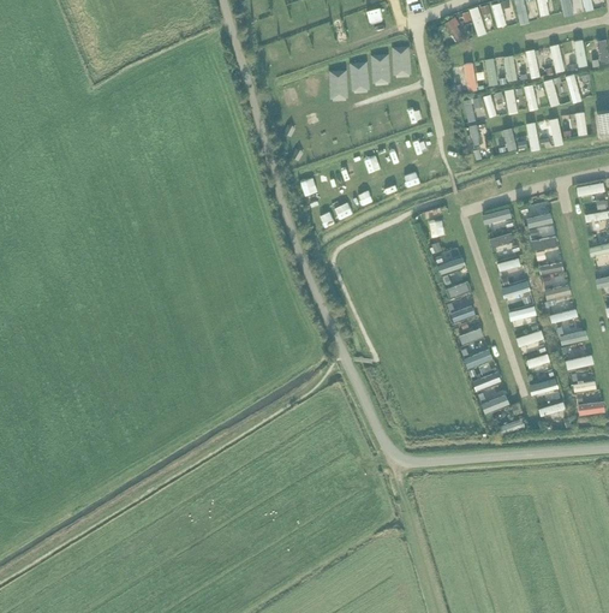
[(427,0),(415,0),(419,17),(430,13),(427,0)]
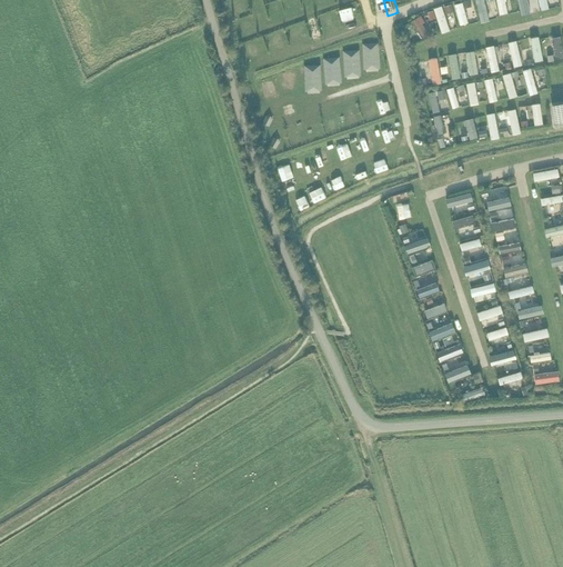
[(483,0),(475,0),(478,17),(485,16),(483,0)]
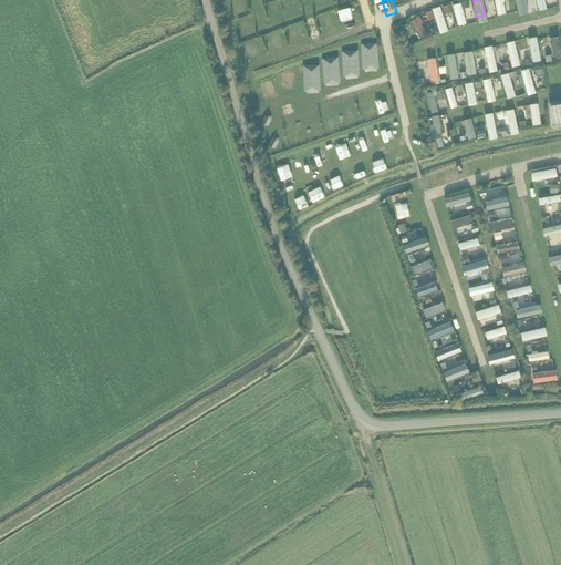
[(416,17),(409,21),(419,38),(426,33),(416,17)]
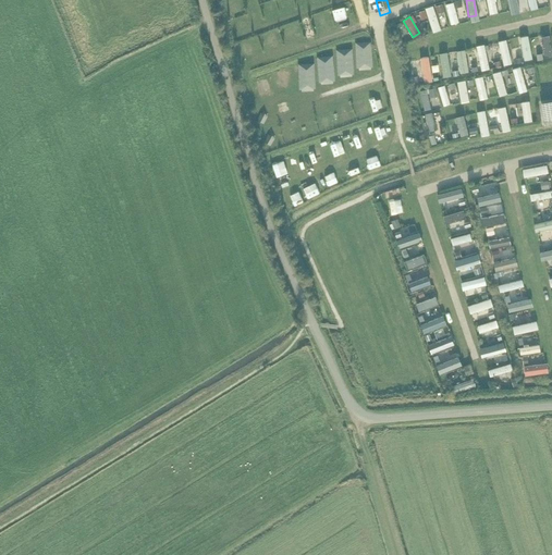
[(530,54),(528,37),(519,38),(523,56),(530,54)]
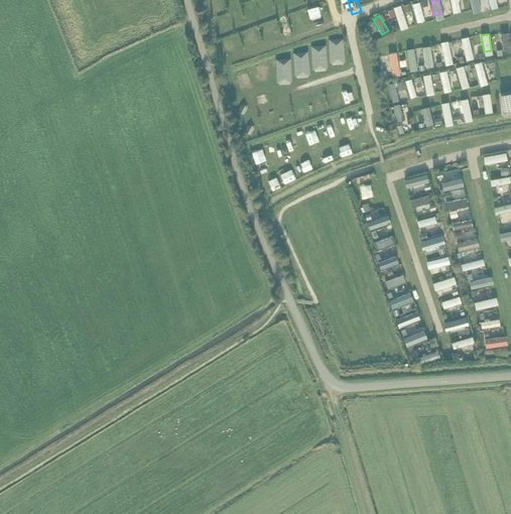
[(450,41),(441,42),(442,66),(451,66),(450,41)]
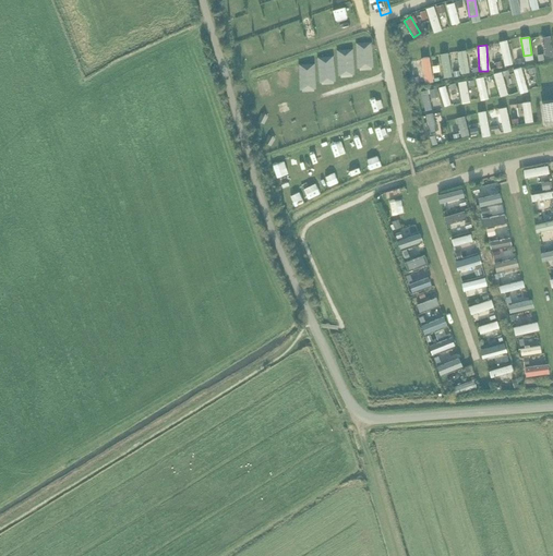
[(454,62),(458,61),(458,52),(449,53),(449,52),(441,53),(444,80),(456,77),(454,62)]
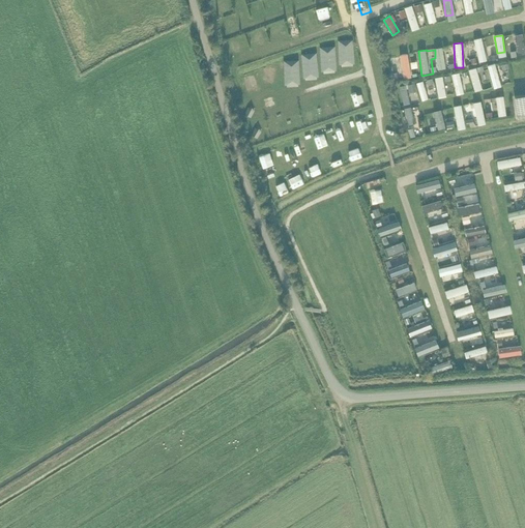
[(493,85),(503,83),(502,78),(497,79),(495,66),(489,67),(493,85)]
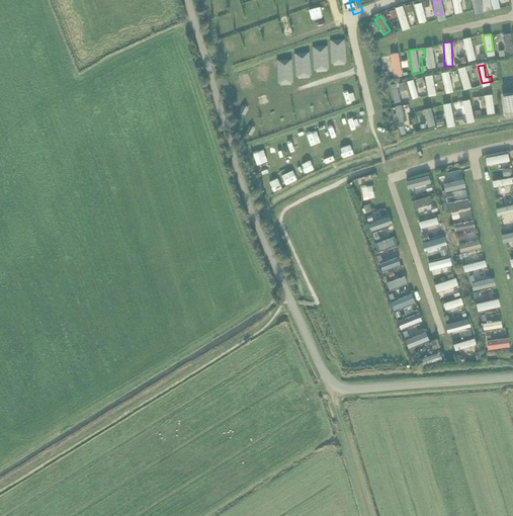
[(394,104),(400,102),(396,86),(390,88),(394,104)]
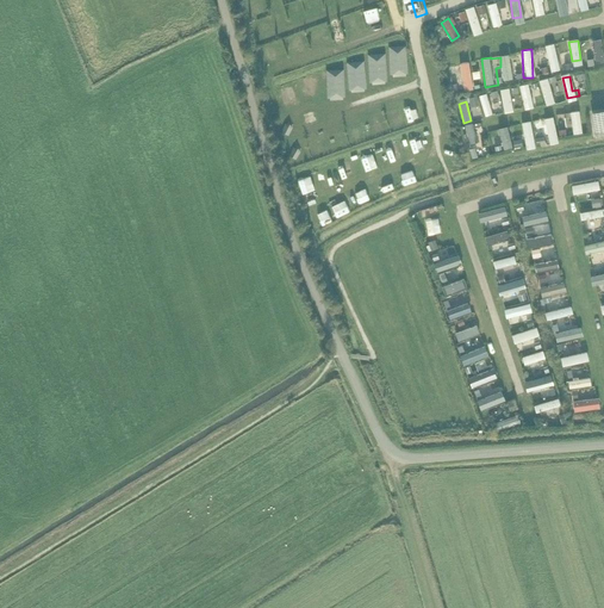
[(578,111),(568,112),(572,135),(581,132),(578,111)]
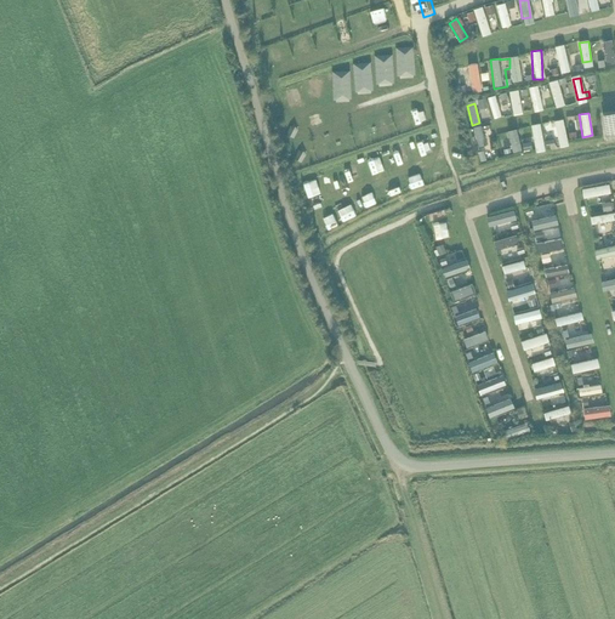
[(533,125),(534,147),(542,146),(541,124),(533,125)]
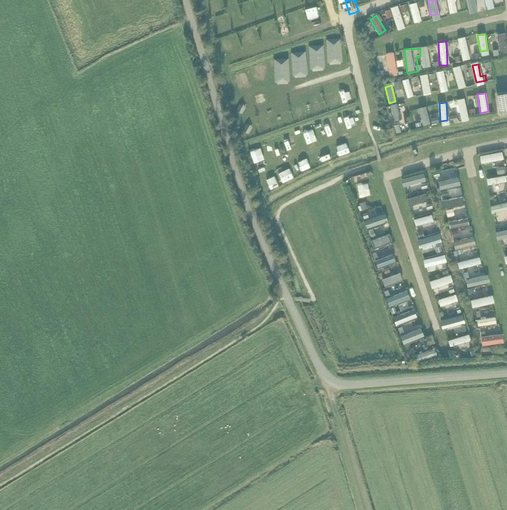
[(404,192),(415,191),(414,185),(422,184),(420,174),(402,178),(404,192)]
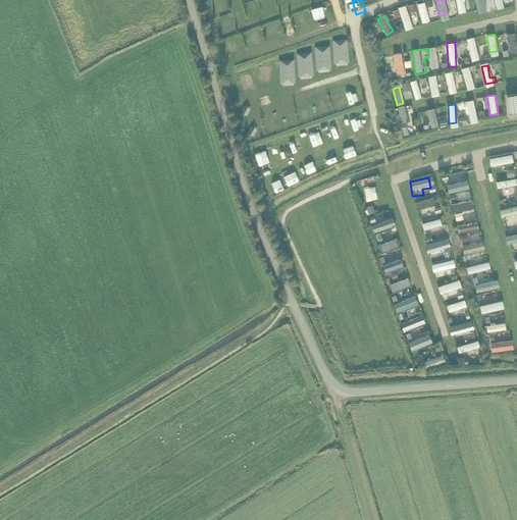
[(466,180),(446,185),(447,193),(468,189),(466,180)]
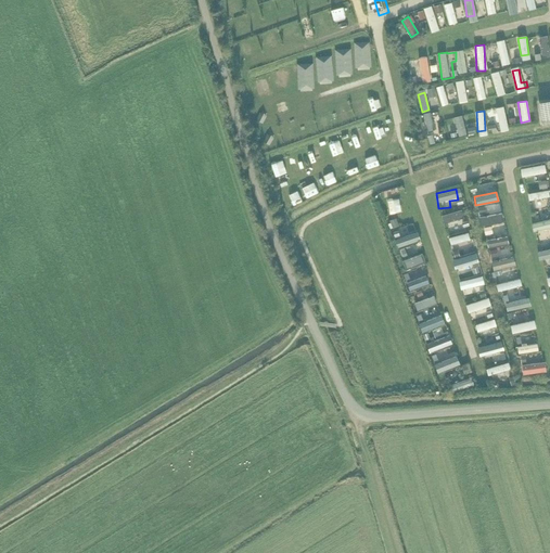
[(386,201),(389,215),(403,211),(399,197),(386,201)]
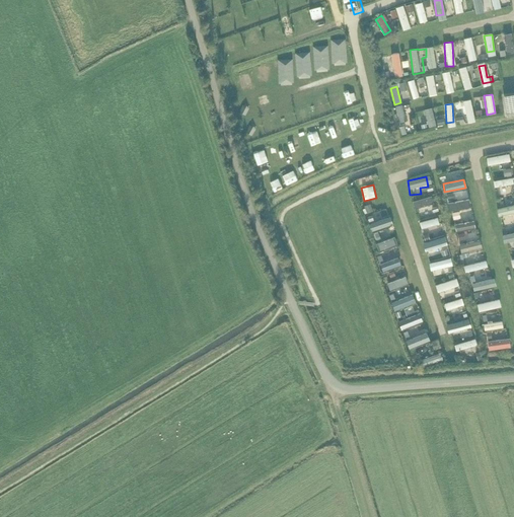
[(431,197),(413,201),(415,208),(433,204),(431,197)]
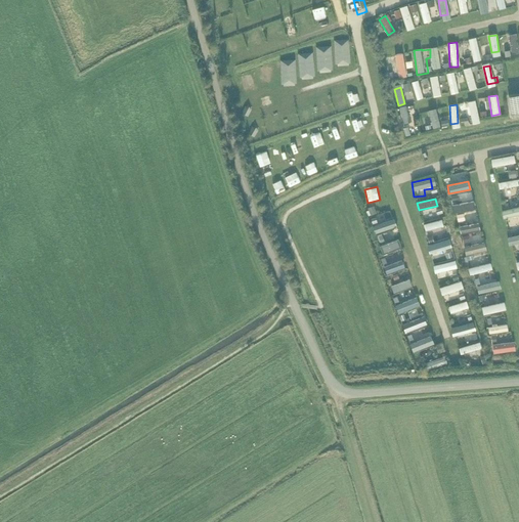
[(499,211),(501,219),(518,215),(518,208),(499,211)]
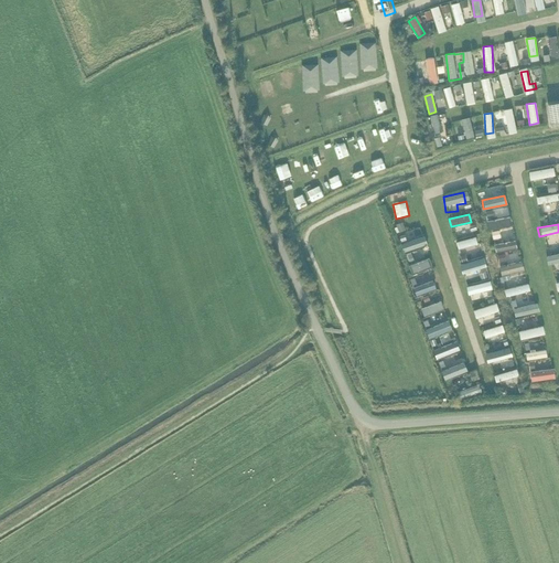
[(457,248),(476,246),(475,238),(455,241),(457,248)]
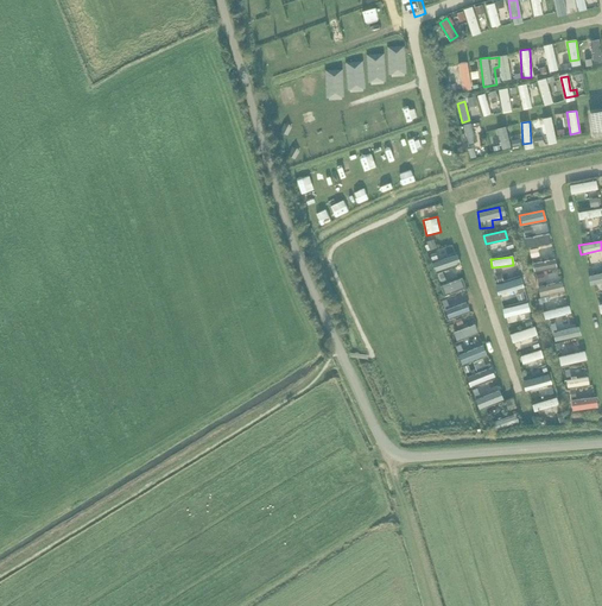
[(536,272),(556,265),(552,257),(532,264),(536,272)]
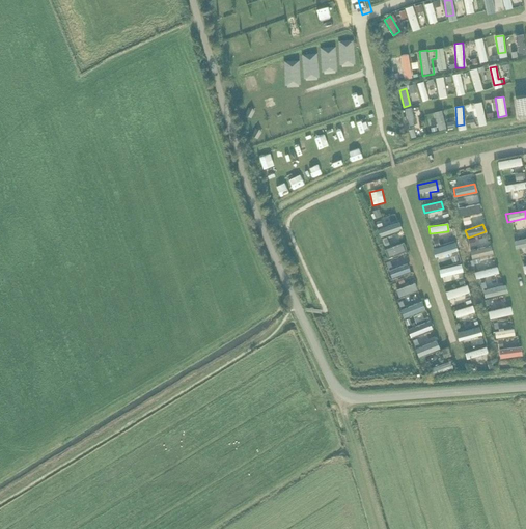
[(516,247),(525,246),(525,238),(515,239),(516,247)]
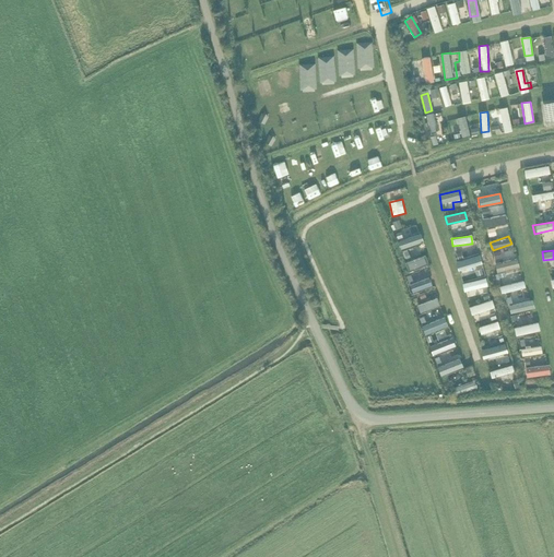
[(473,291),(486,289),(485,280),(464,282),(464,291),(473,291)]
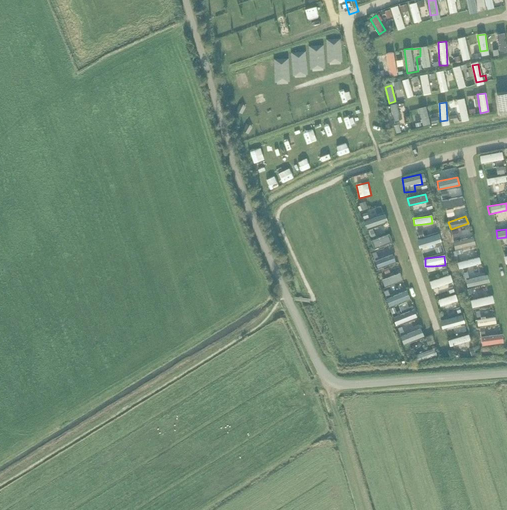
[(457,268),(480,265),(479,258),(456,261),(457,268)]
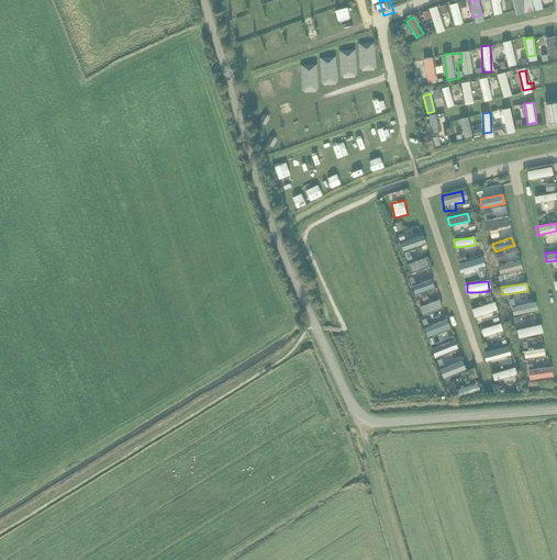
[(437,287),(430,289),(433,298),(439,295),(437,287)]
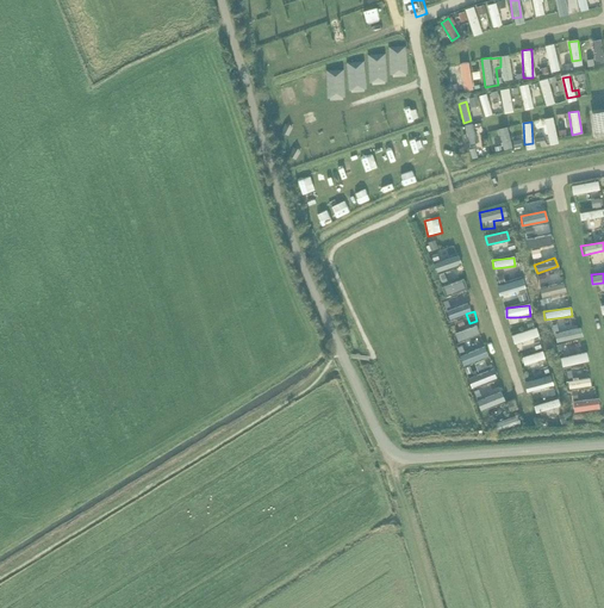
[(567,364),(583,361),(581,353),(566,355),(567,364)]
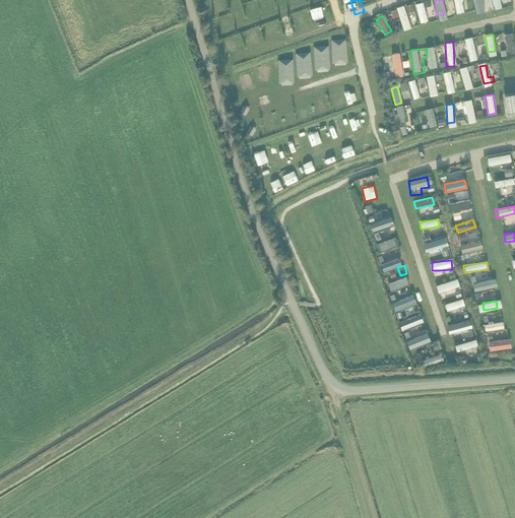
[(434,334),(419,338),(421,344),(436,340),(434,334)]
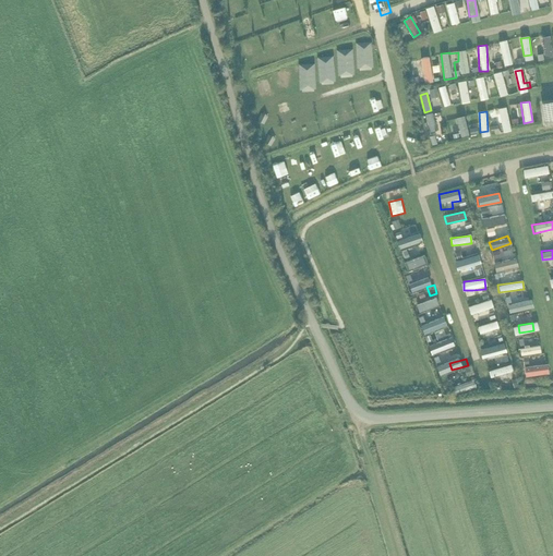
[(472,379),(453,387),(454,393),(475,386),(472,379)]
